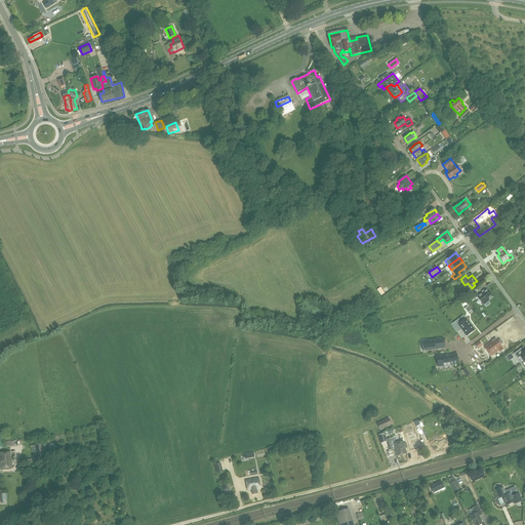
[(484,304),(484,305),(489,300),(493,297),(488,290),(479,296),(484,304)]
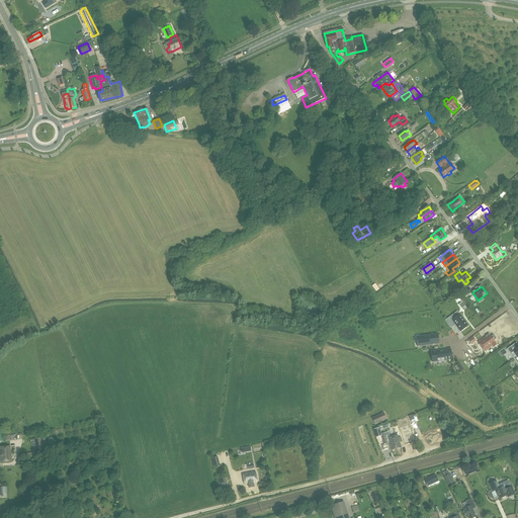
[(429,290),(442,308),(445,306),(436,293),(435,294),(431,288),(429,290)]
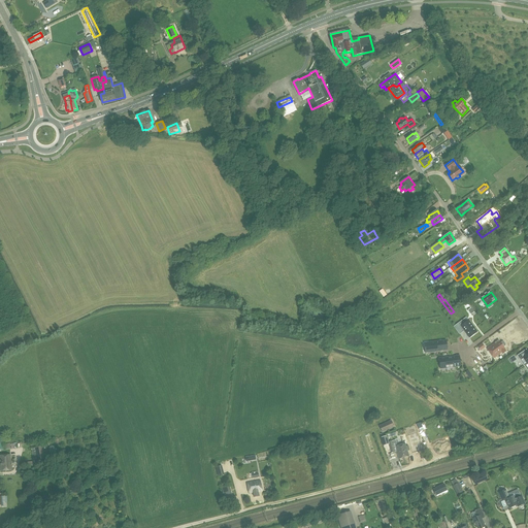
[(460,327),(469,339),(472,339),(477,333),(467,320),(460,327)]
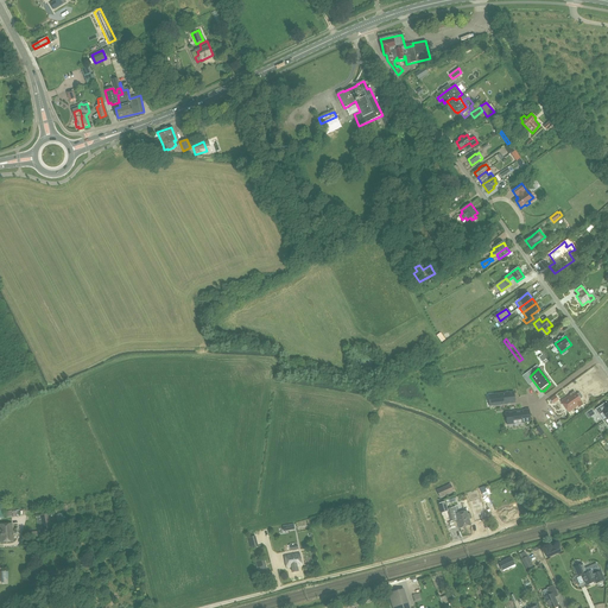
[(489,405),(515,401),(514,390),(488,393),(489,405)]
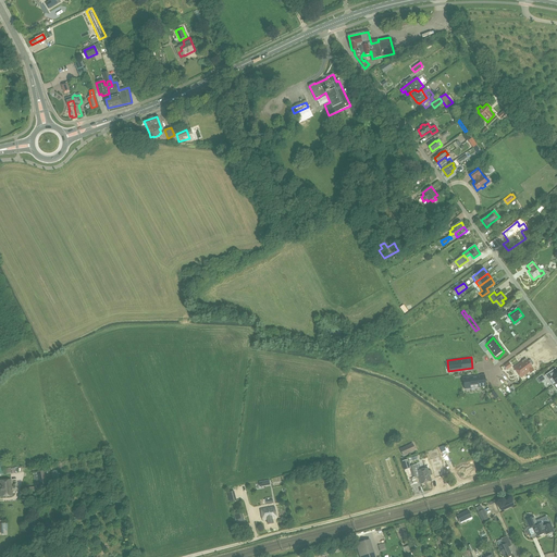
[(527,358),(518,364),(512,368),(520,376),(520,378),(529,372),(530,373),(534,371),(533,369),(531,366),(533,364),(533,362),(531,360),(530,360),(528,361),(527,358)]
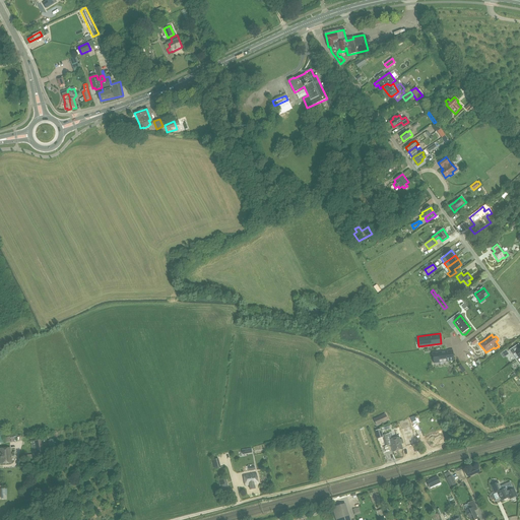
[(515,356),(519,352),(519,342),(515,346),(512,342),(505,347),(508,352),(511,350),(515,356)]
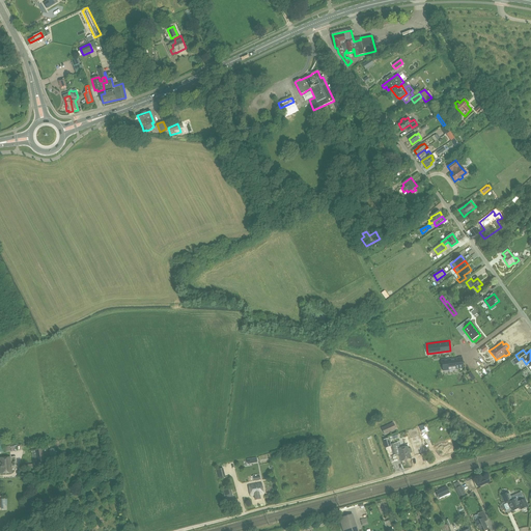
[(463,368),(462,357),(441,360),(443,370),(463,368)]
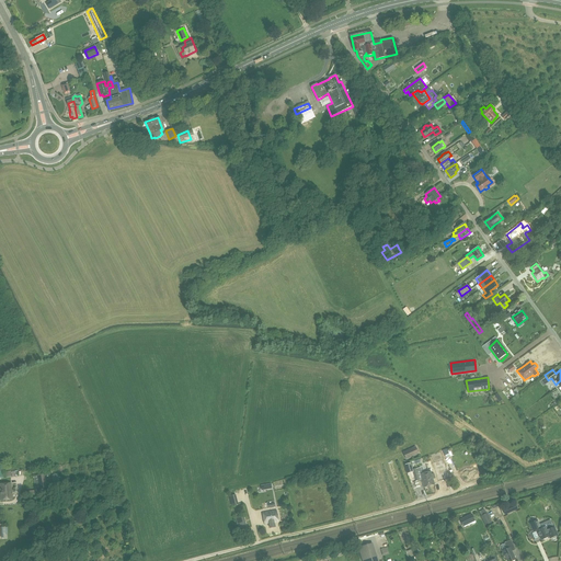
[(516,388),(512,382),(502,390),(505,396),(516,388)]
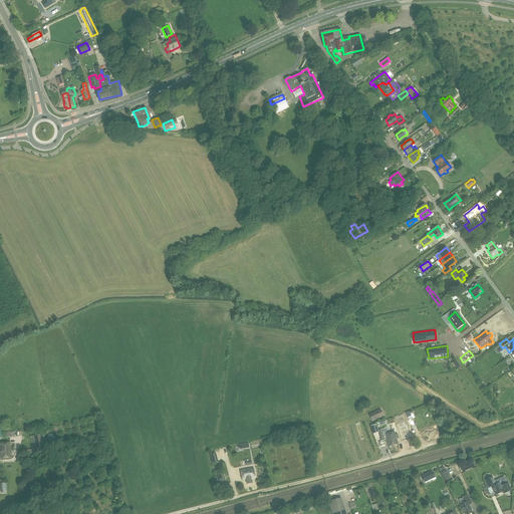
[(380,410),(369,415),(371,421),(383,416),(380,410)]
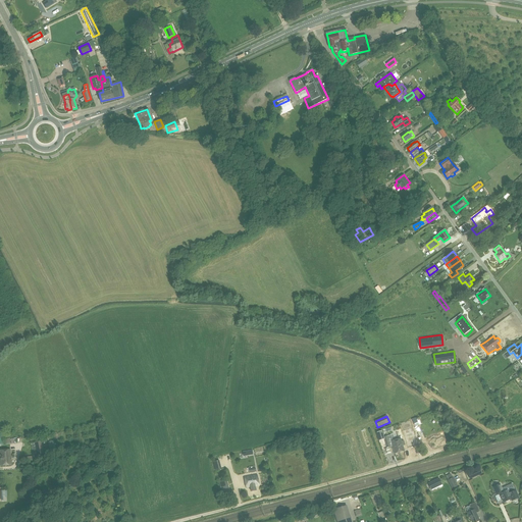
[(411,424),(403,427),(409,449),(417,447),(411,424)]
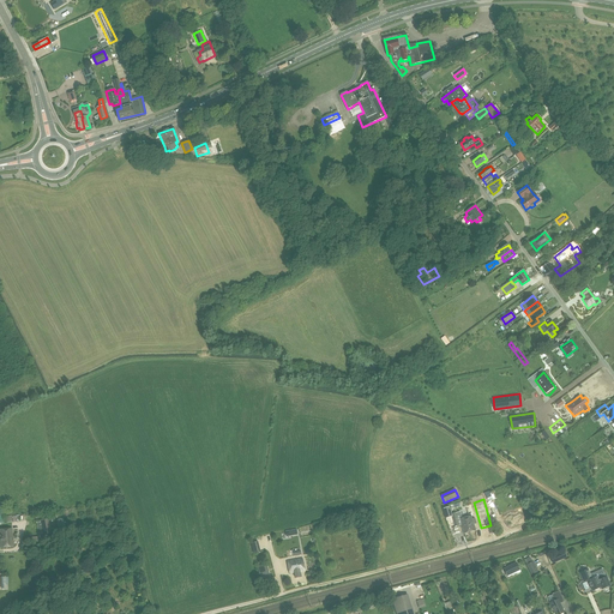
[(449,509),(443,511),(446,519),(452,517),(449,509)]
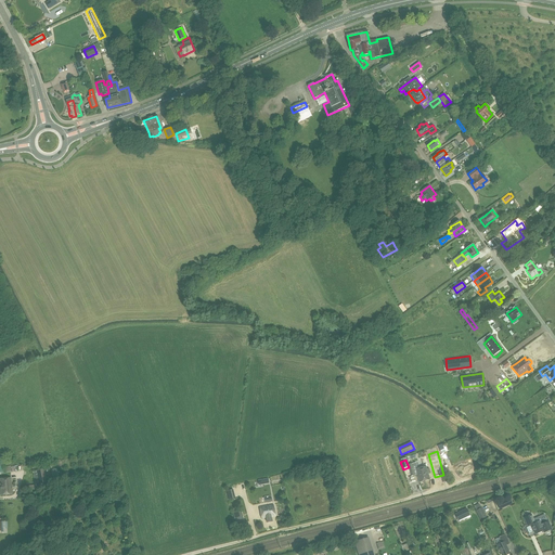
[(409,465),(411,476),(415,475),(415,477),(417,478),(418,481),(424,480),(424,476),(425,476),(423,467),(417,468),(417,467),(413,468),(412,464),(409,465)]
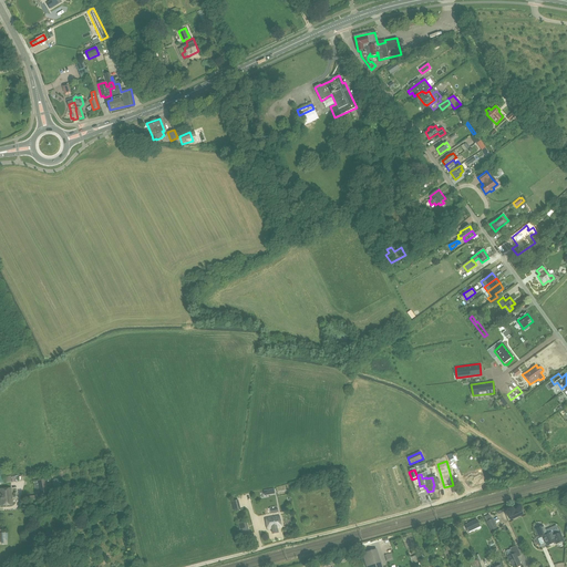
[(434,474),(431,475),(432,477),(434,486),(433,486),(433,491),(439,490),(437,484),(440,483),(439,478),(436,480),(434,474)]
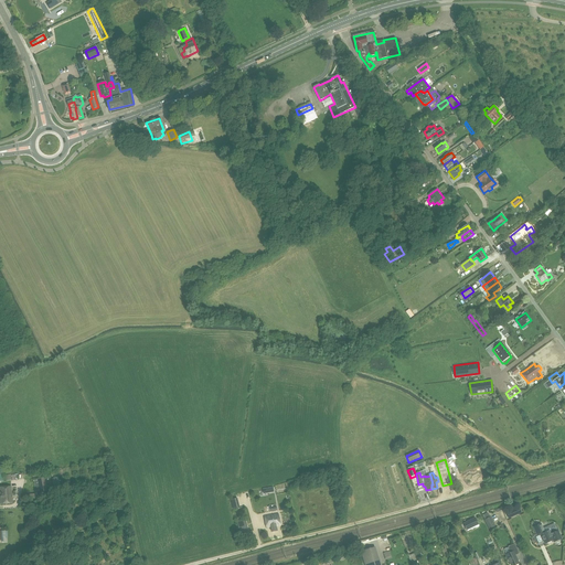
[(44,477),(38,479),(41,493),(48,492),(44,477)]
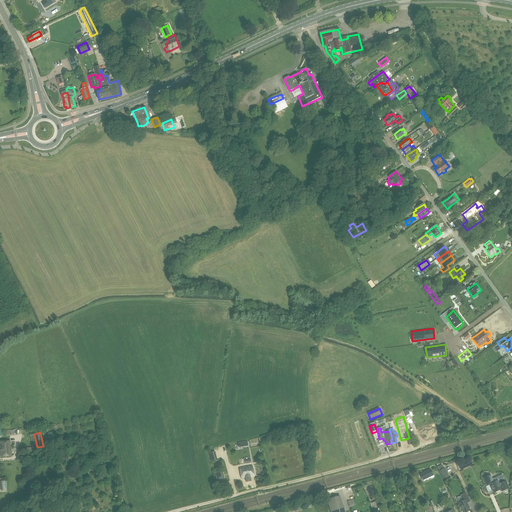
[(0,441),(0,451),(0,456),(11,456),(10,441),(0,441)]
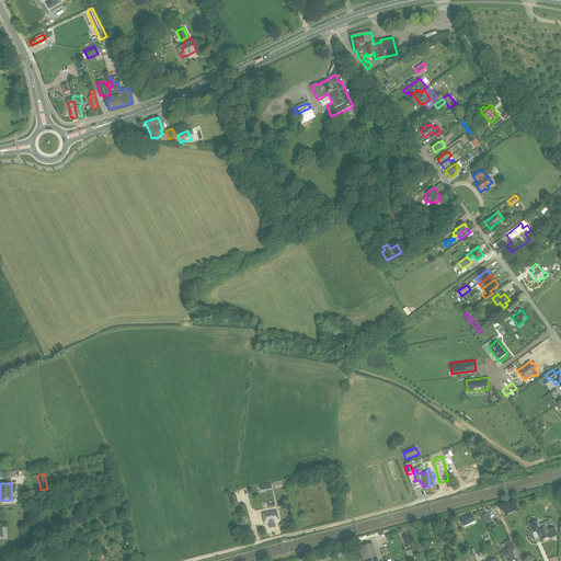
[(515,503),(507,507),(511,513),(518,508),(515,503)]
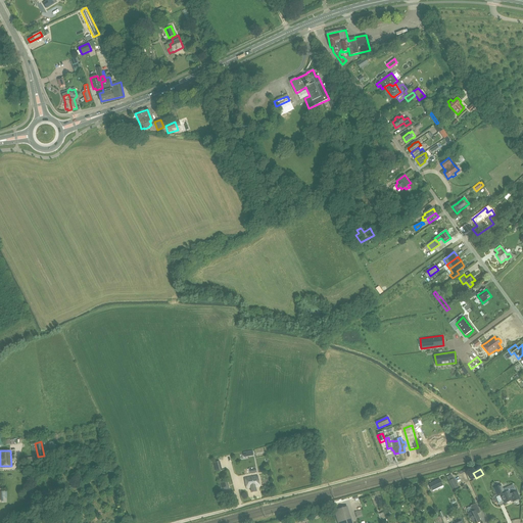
[(244,478),(246,488),(250,487),(251,491),(256,490),(255,486),(259,486),(257,476),(244,478)]
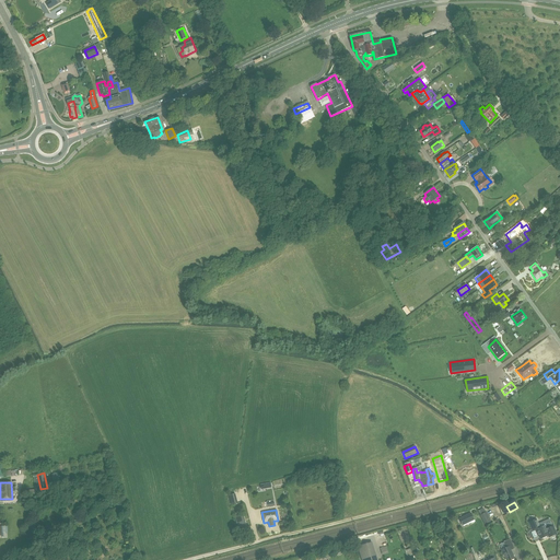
[(480,515),(485,524),(491,521),(486,512),(480,515)]
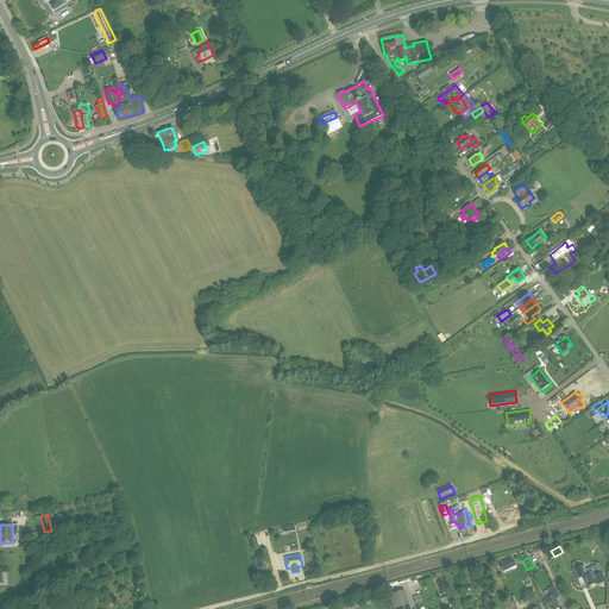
[(500,564),(503,571),(515,565),(512,558),(500,564)]
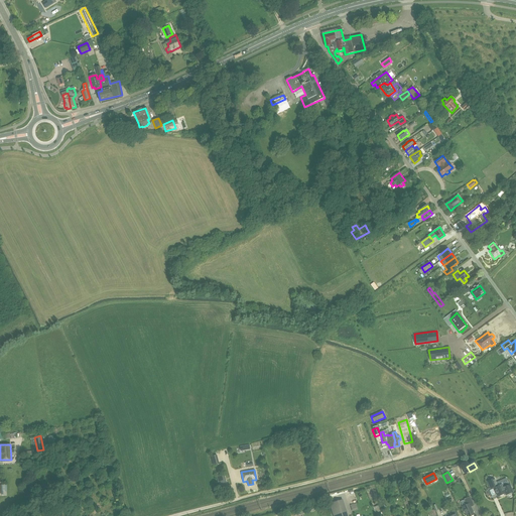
[(228,486),(225,475),(217,477),(220,488),(228,486)]
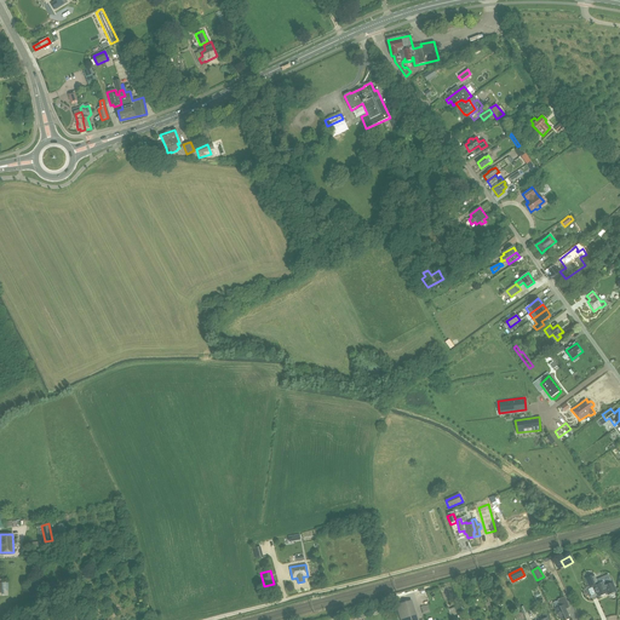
[(593,575),(585,579),(589,587),(593,585),(593,586),(597,596),(607,592),(607,595),(616,591),(613,583),(610,584),(609,580),(607,575),(596,579),(593,575)]
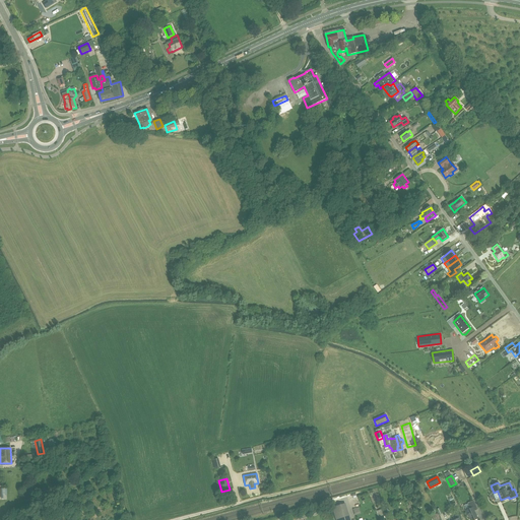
[(465,511),(469,519),(473,519),(477,518),(474,511),(477,510),(472,501),(467,503),(469,509),(465,511)]
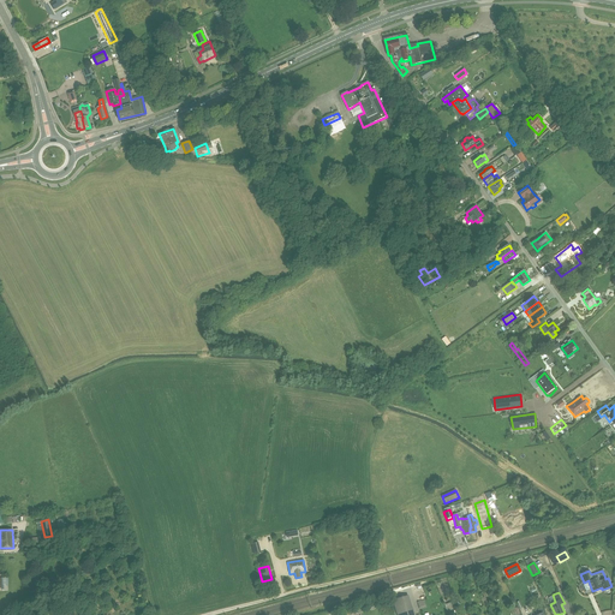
[(415,614),(408,595),(392,601),(396,614),(415,614)]
